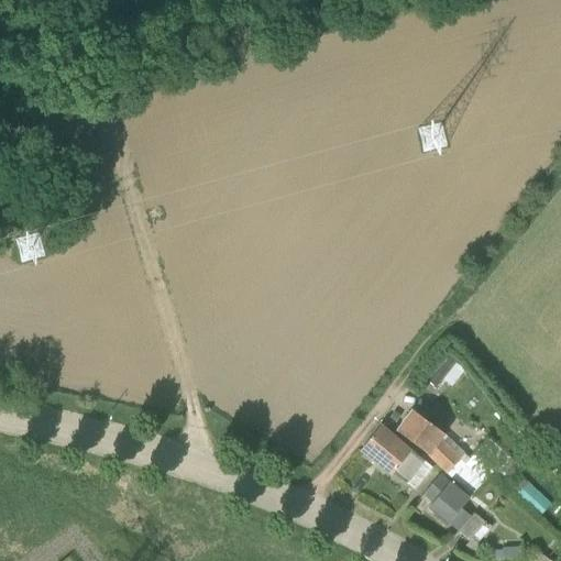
[(446,354),(427,380),(436,386),(442,378),(453,386),(466,370),(446,354)]
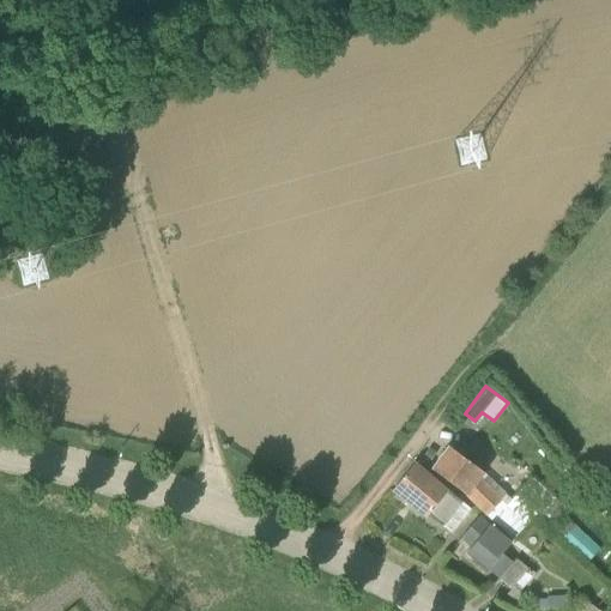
[(551,518),(563,504),(556,497),(556,496),(533,476),(507,504),(502,498),(508,492),(485,471),(448,445),(431,467),(483,512),(514,537),(539,509),(551,518)]
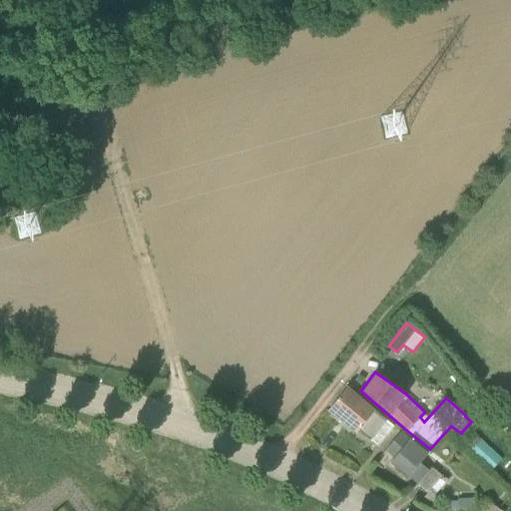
[(379,444),(395,425),(348,386),(330,409),(357,431),(359,429),(379,444)]
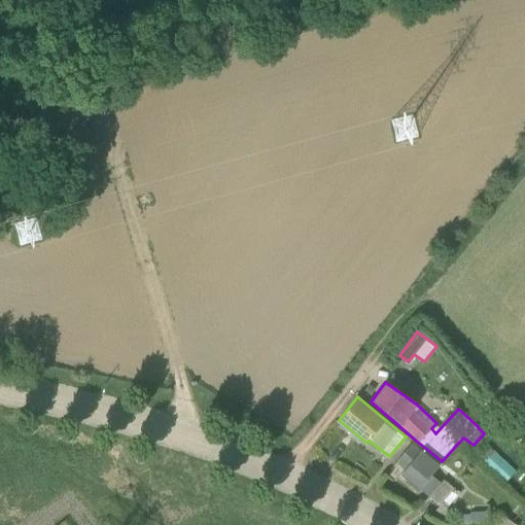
[(440,464),(412,442),(397,460),(406,468),(403,474),(439,505),(435,510),(448,520),(454,514),(448,508),(460,491),(444,479),(442,482),(432,475),(440,464)]
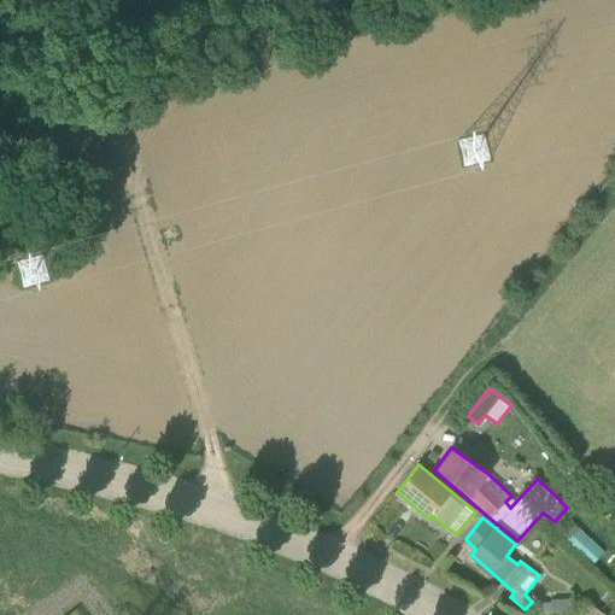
[(604,550),(575,523),(562,538),(591,564),(604,550)]
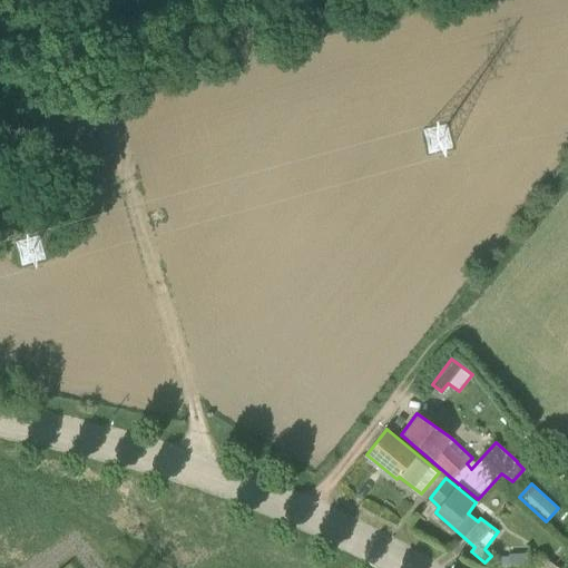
[(492,511),(505,497),(495,488),(482,503),(492,511)]
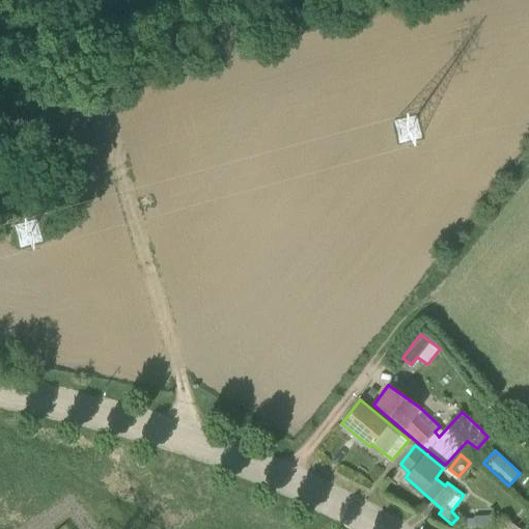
[(520,528),(504,516),(495,528),(496,528),(520,528)]
